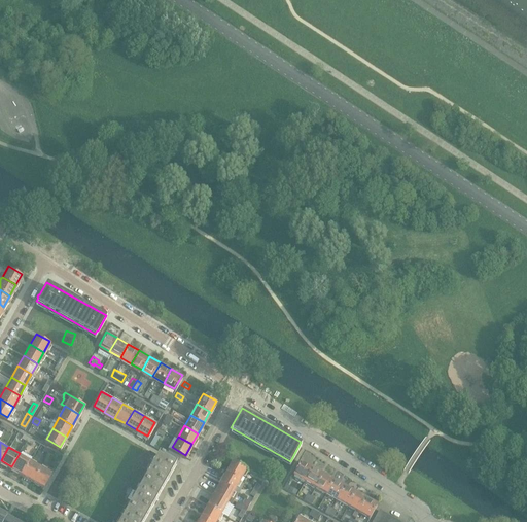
[(141,521),(176,461),(164,454),(161,452),(161,453),(159,452),(124,514),(119,521),(118,521),(141,521)]
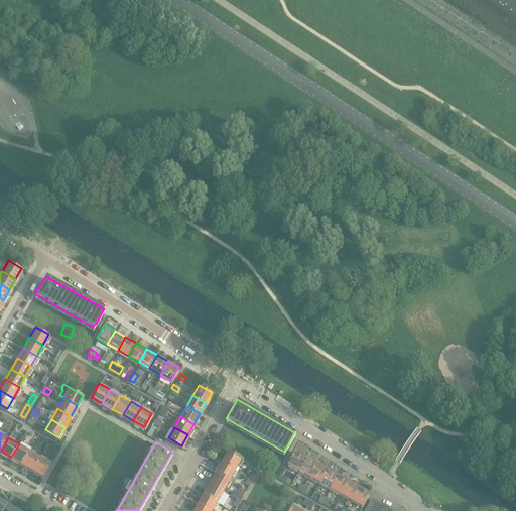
[(21,463),(29,449),(19,443),(11,457),(21,463)]
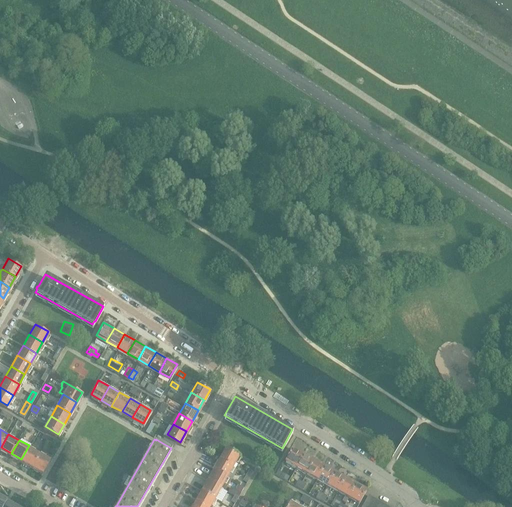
[(31,465),(39,451),(29,445),(21,459),(31,465)]
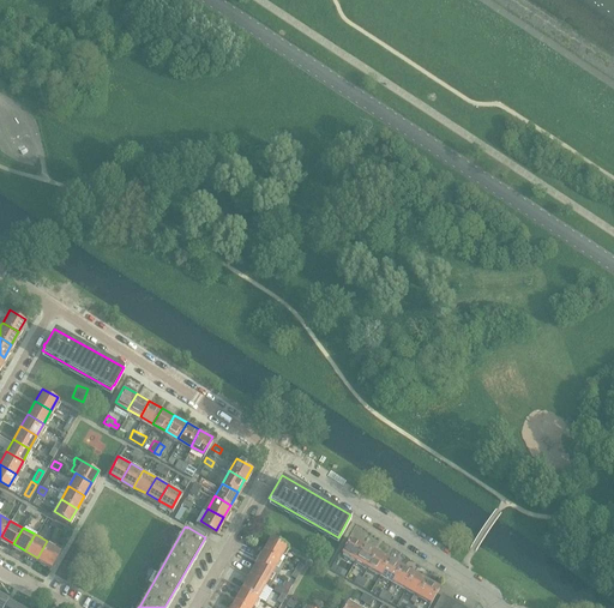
[(355,558),(363,541),(350,534),(342,551),(355,558)]
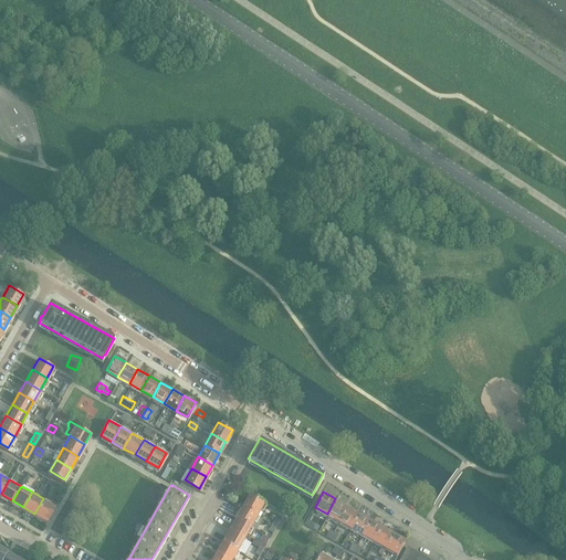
[(258,513),(264,502),(249,493),(242,504),(258,513)]
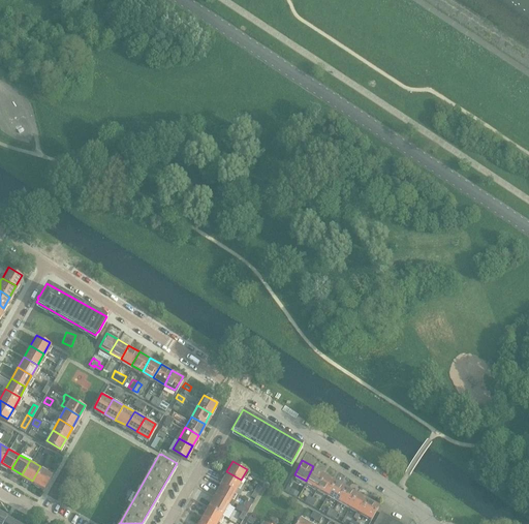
[(43,487),(52,472),(40,466),(32,481),(43,487)]
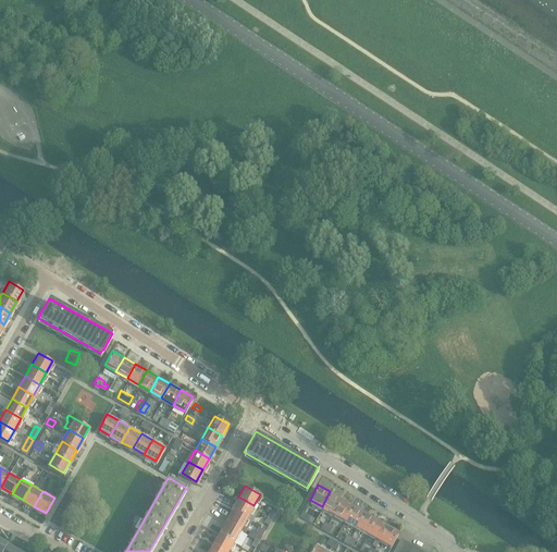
[(333,513),(341,498),(330,491),(322,506),(333,513)]
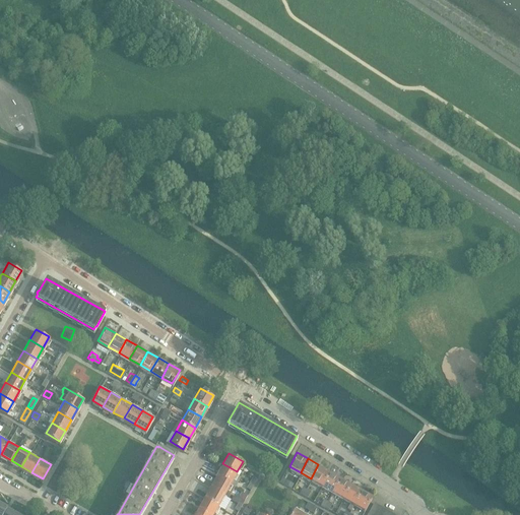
[(231,481),(237,471),(222,463),(216,473),(231,481)]
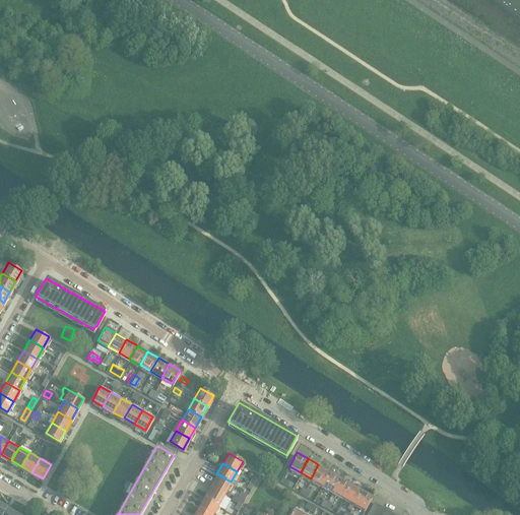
[(322,485),(329,470),(318,464),(311,478),(322,485)]
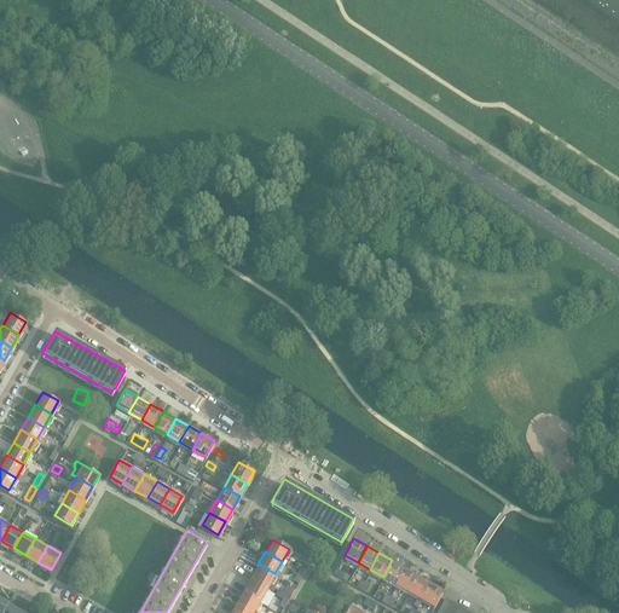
[(395,583),(404,567),(392,560),(383,577),(395,583)]
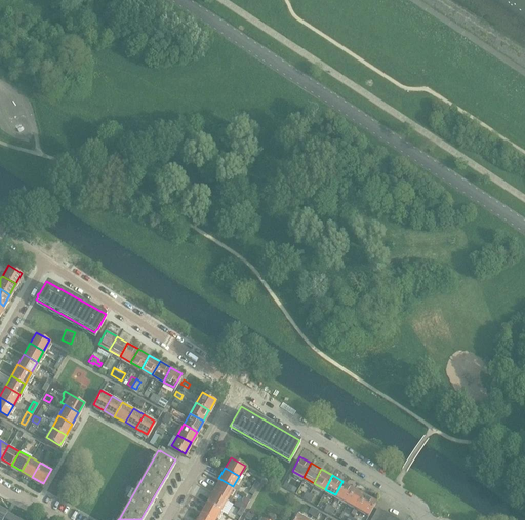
[(227,497),(233,486),(218,478),(212,489),(227,497)]
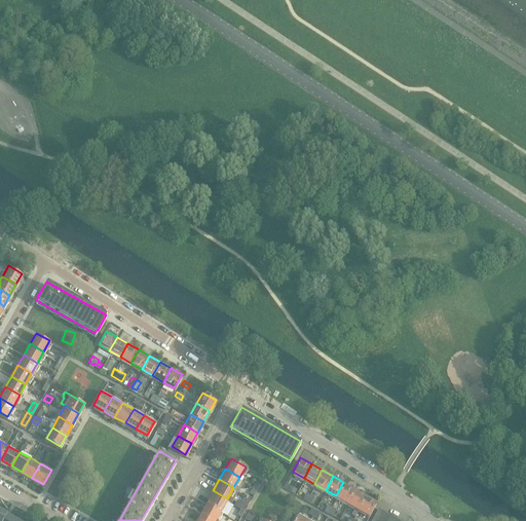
[(347,501),(354,488),(343,482),(336,495),(347,501)]
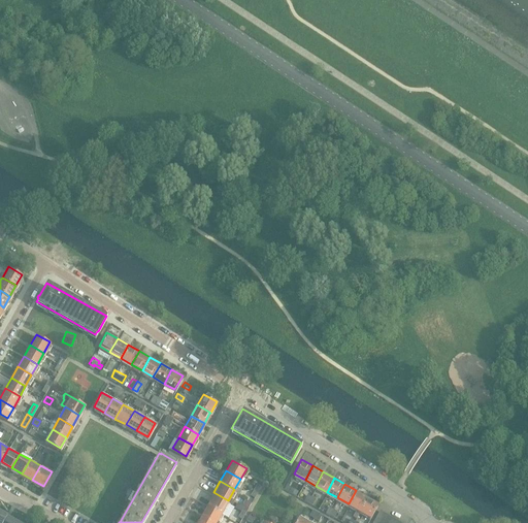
[(359,510),(366,496),(356,490),(349,503),(356,508),(353,513),(356,515),(359,510)]
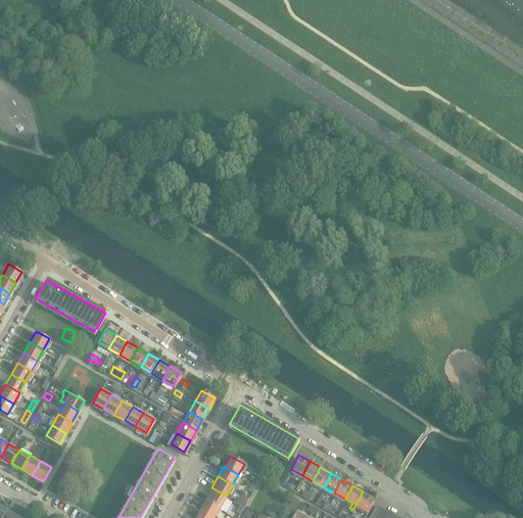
[(220,506),(226,496),(211,487),(205,499),(220,506)]
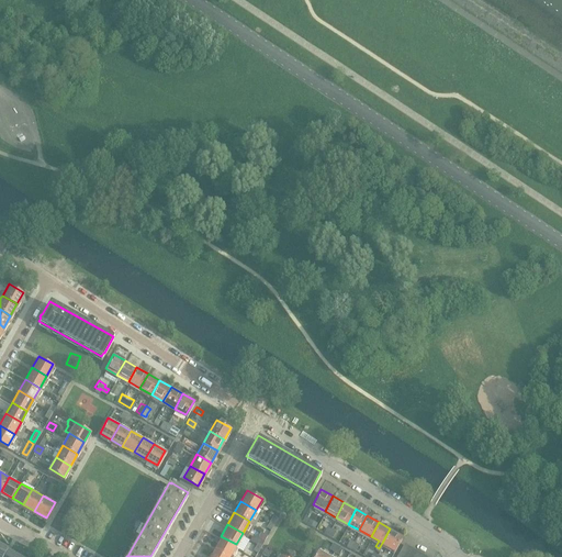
[(394,549),(402,535),(390,528),(382,543),(394,549)]
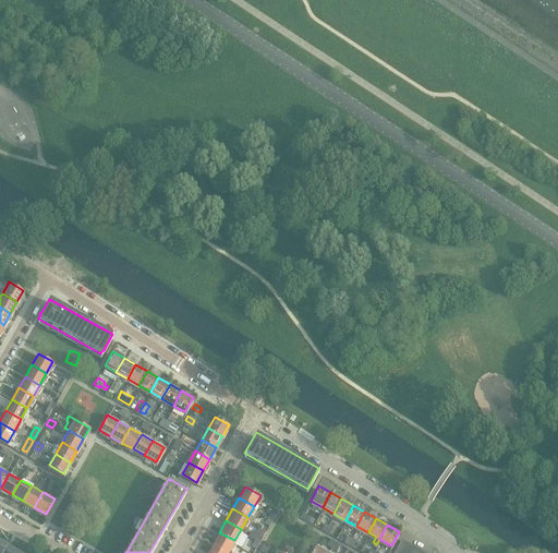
[(228,552),(234,540),(219,532),(213,543),(228,552)]
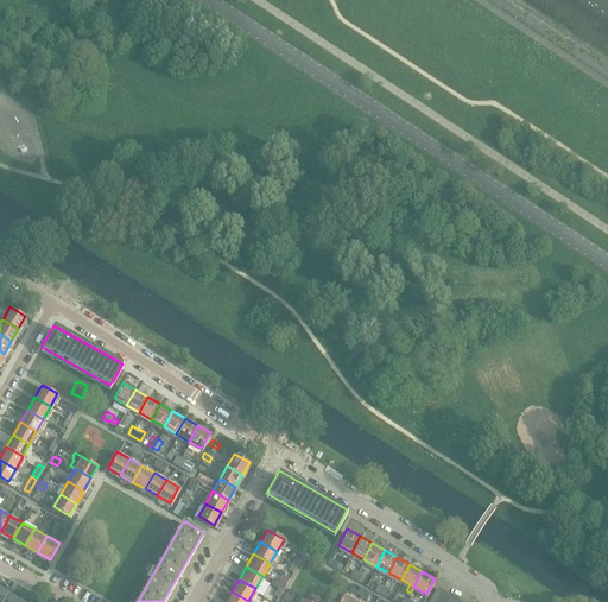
[(436,601),(443,588),(437,583),(430,596),(435,600),(436,601)]
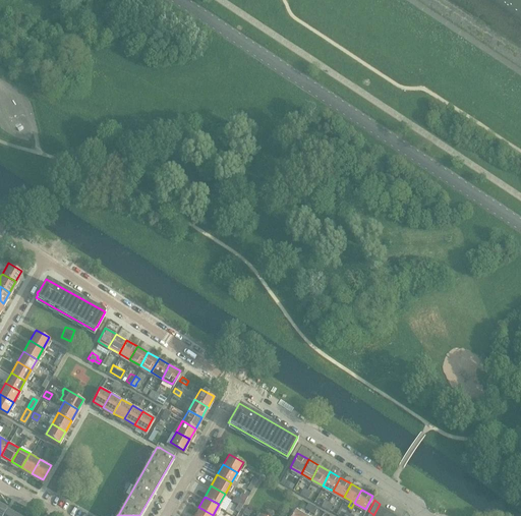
[(113,503),(109,509),(115,513),(119,507),(113,503)]
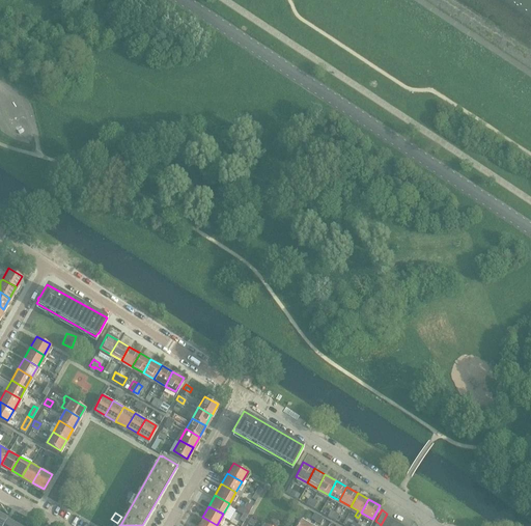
[(383,525),(387,525),(393,517),(387,514),(381,525),(383,525)]
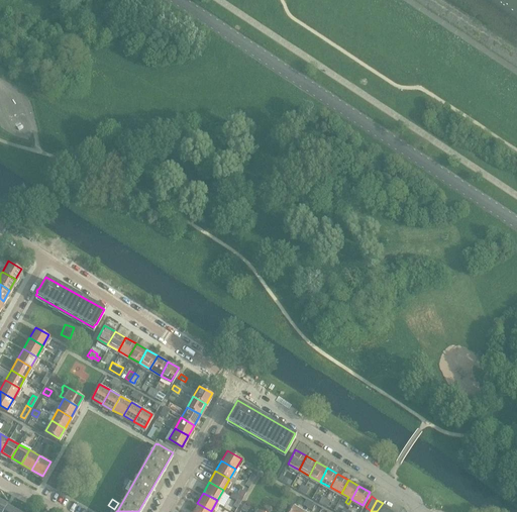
[(245,511),(249,504),(244,501),(239,508),(245,511)]
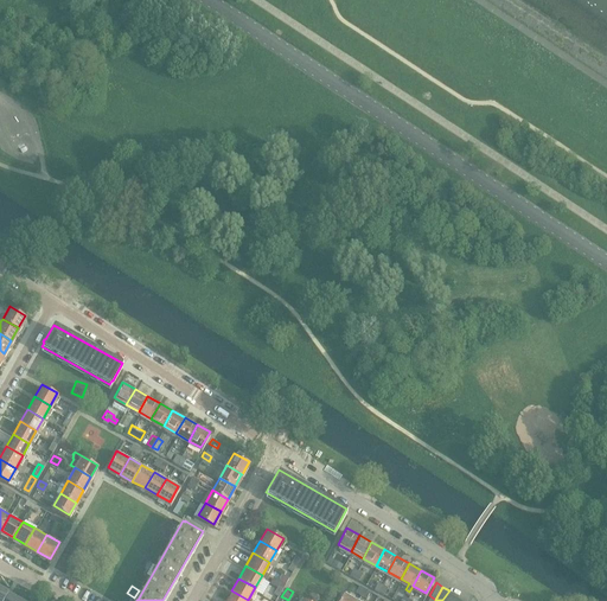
[(16,600),(19,596),(7,590),(0,600),(16,600)]
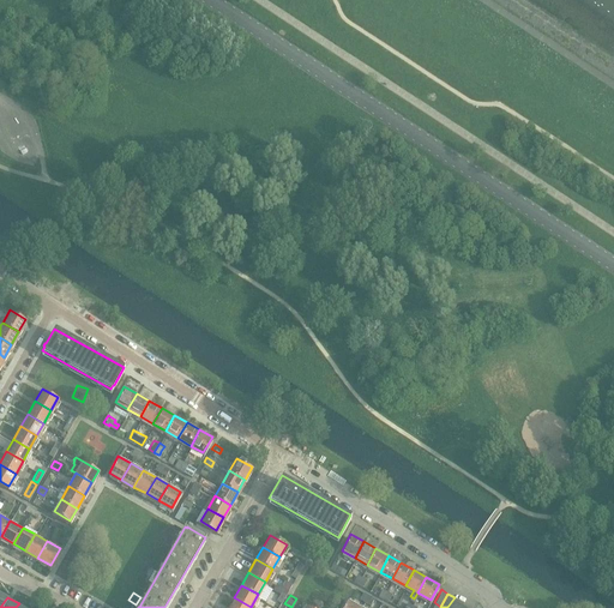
[(248,607),(251,607),(234,597),(227,607),(248,607)]
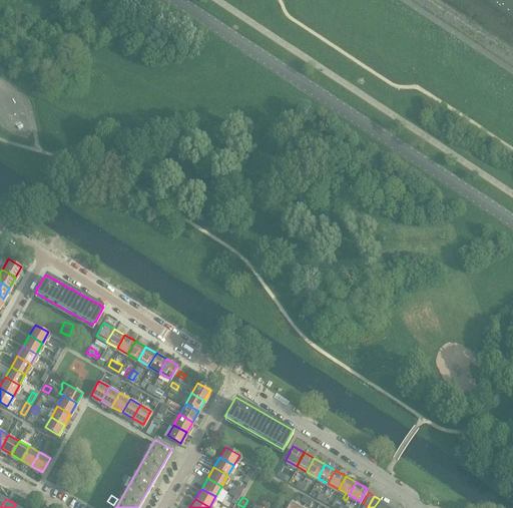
[(380,507),(385,502),(380,499),(374,507),(380,507)]
